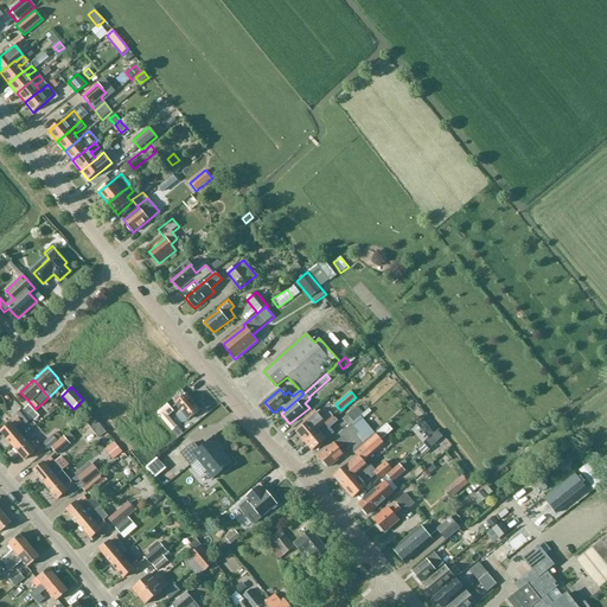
[(174,404),(189,421),(200,411),(187,395),(174,404)]
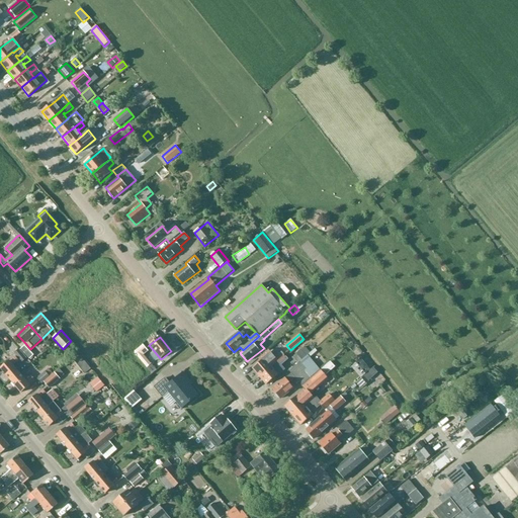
[(138,357),(147,367),(152,364),(144,355),(149,351),(143,344),(135,351),(138,355),(138,357)]
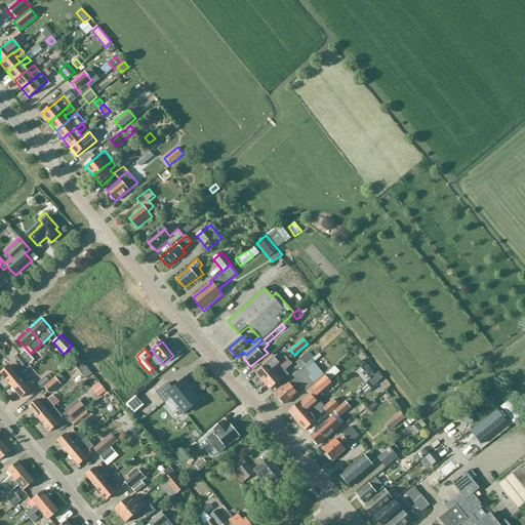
[(21,354),(30,364),(34,360),(25,350),(21,354)]
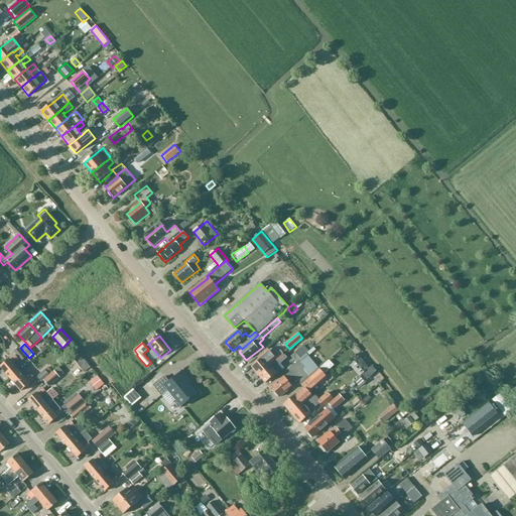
[(303,346),(295,353),(300,359),(308,352),(309,351),(303,346)]
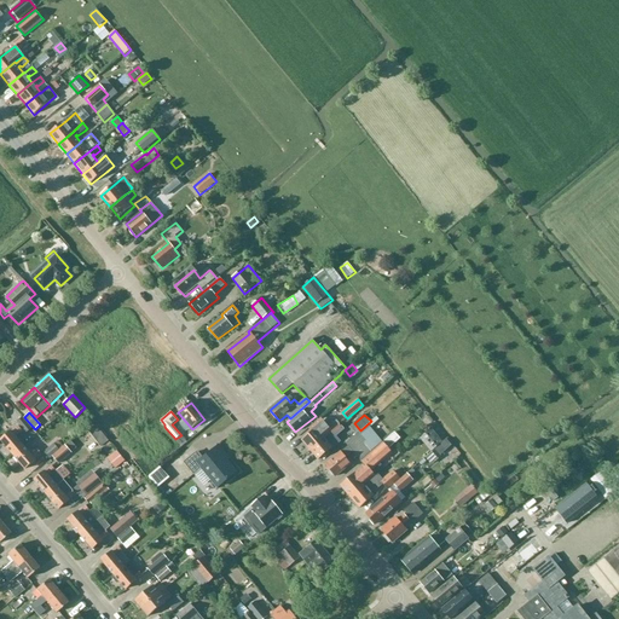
[(27,433),(33,428),(24,418),(19,424),(27,433)]
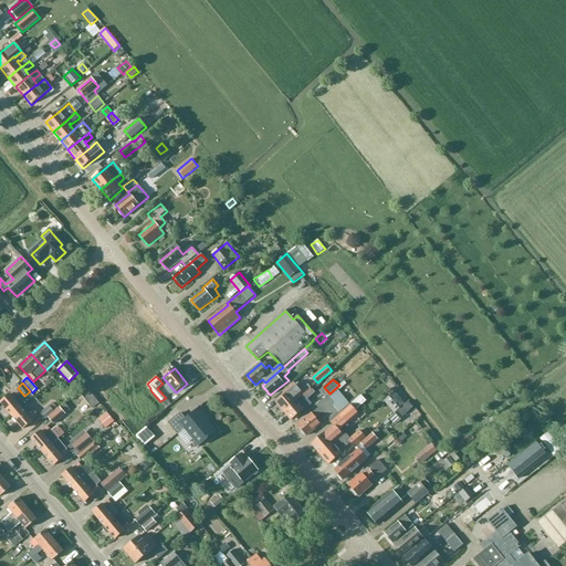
[(331,422),(362,396),(360,395),(350,404),(338,390),(342,388),(338,386),(329,394),(327,396),(316,406),(318,409),(299,426),(302,431),(301,433),(304,436),(306,435),(307,437),(322,425),(316,419),(322,413),(331,422)]
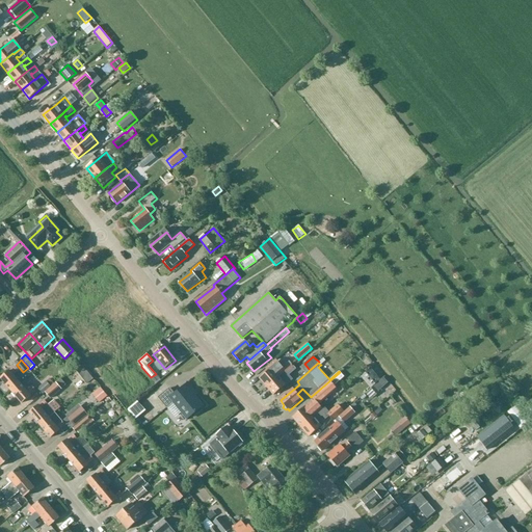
[(285,372),(292,366),(289,363),(282,368),(285,372)]
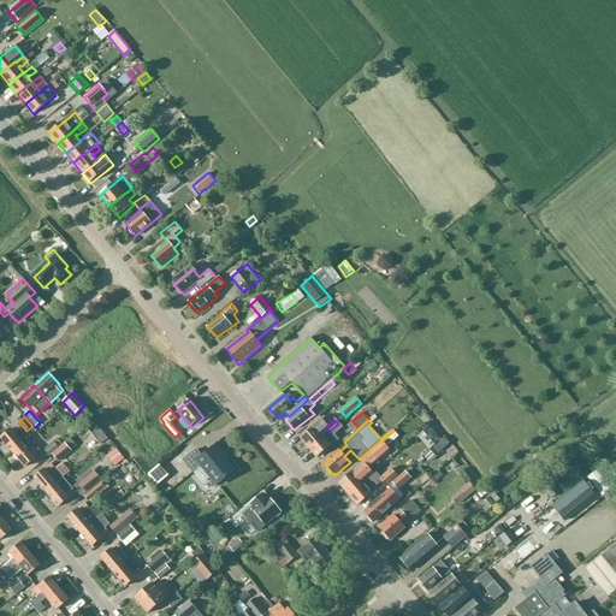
[(330,431),(326,426),(321,421),(301,439),(308,449),(324,437),(330,431)]
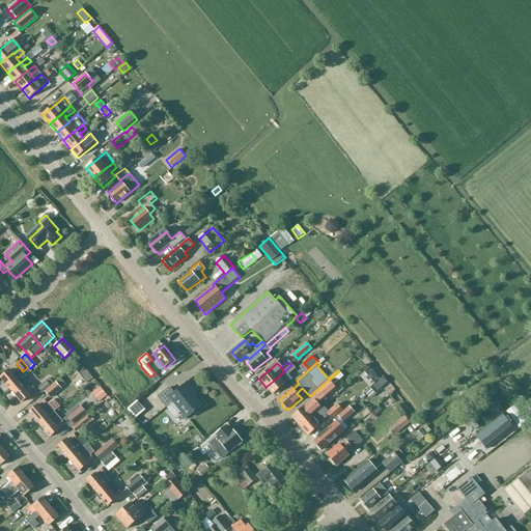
[(288,375),(295,369),(291,365),(284,371),(288,375)]
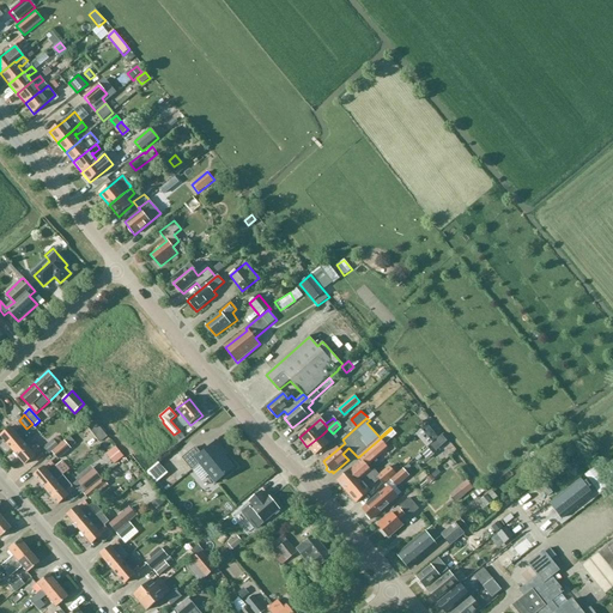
[(24,442),(17,434),(23,429),(18,423),(12,428),(0,437),(13,451),(24,442)]
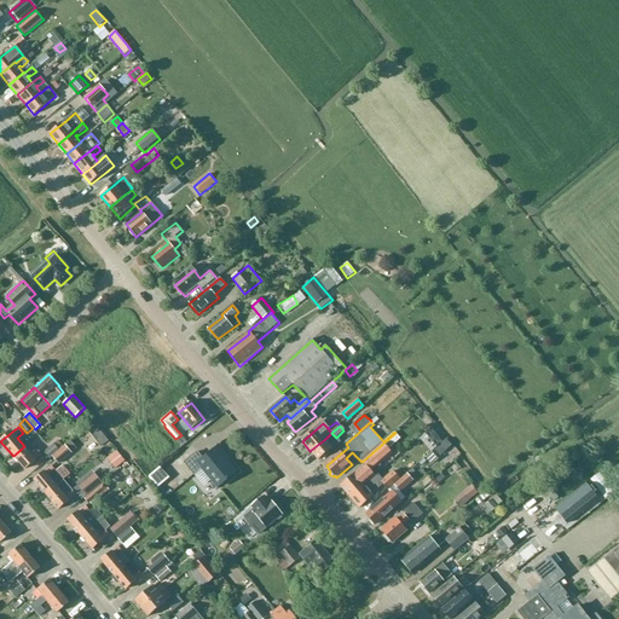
[(433,451),(443,443),(432,431),(422,439),(433,451)]
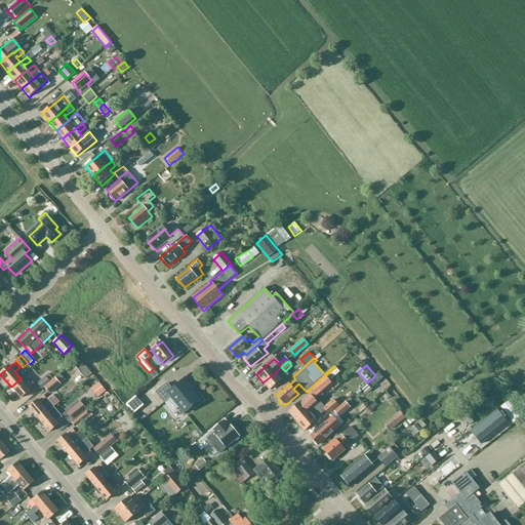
[(276,372),(263,382),(270,391),(282,380),(288,375),(285,371),(281,367),(276,372)]
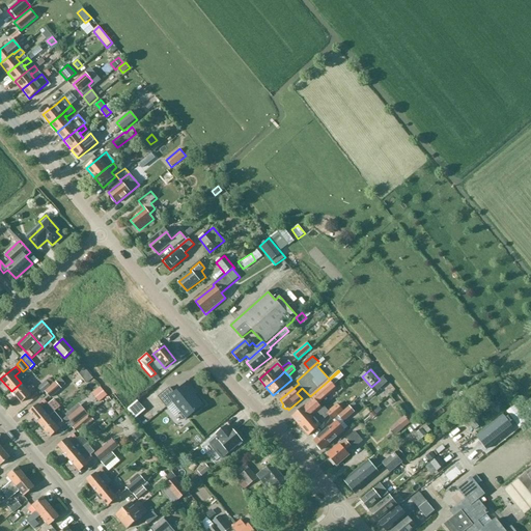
[(336,389),(333,386),(344,376),(339,371),(310,396),(315,402),(316,401),(318,404),(336,389)]
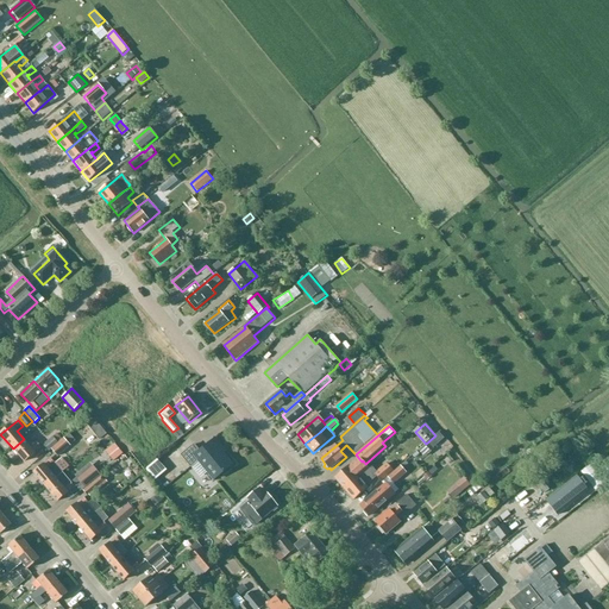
[(434,446),(444,438),(439,433),(429,440),(434,446)]
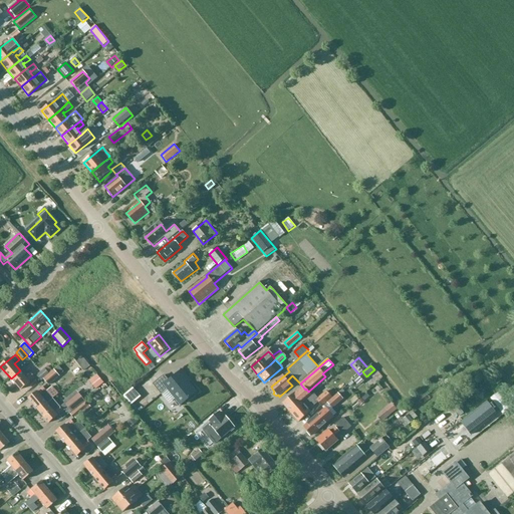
[(44,368),(36,375),(41,381),(43,379),(52,371),(48,366),(44,368)]
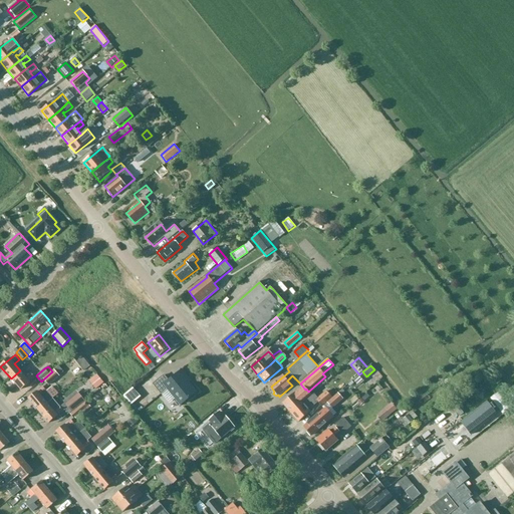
[(31,373),(26,377),(20,370),(11,378),(21,391),(31,383),(30,382),(35,378),(31,373)]
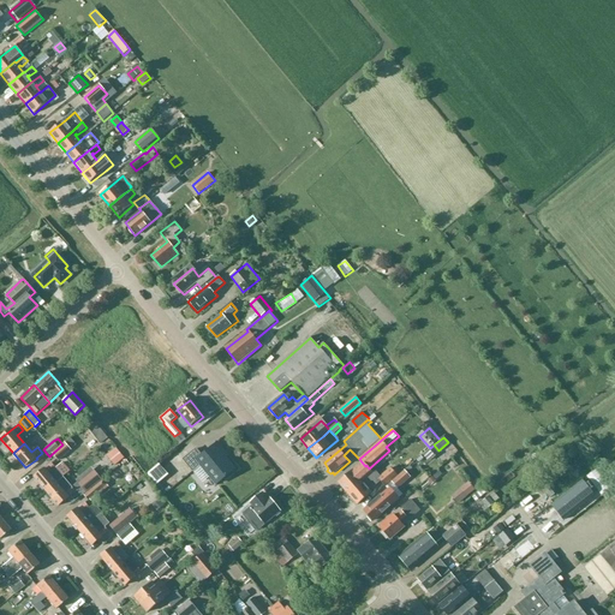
[(65,443),(63,445),(52,454),(58,461),(71,451),(65,443)]
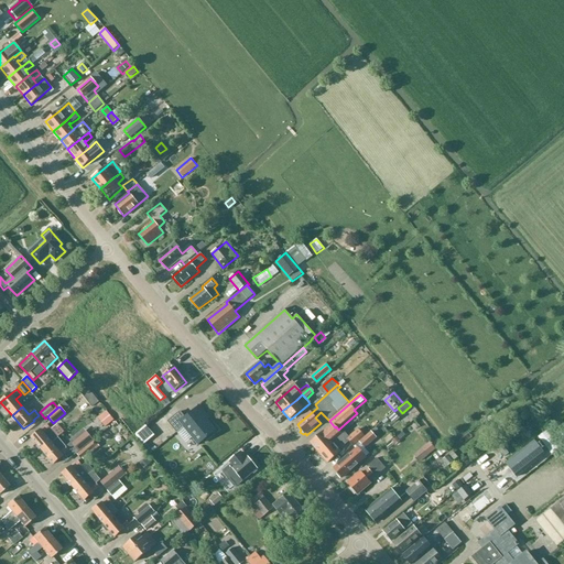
[(183,427),(197,445),(217,432),(207,420),(209,419),(199,407),(185,419),(180,412),(167,422),(176,433),(183,427)]
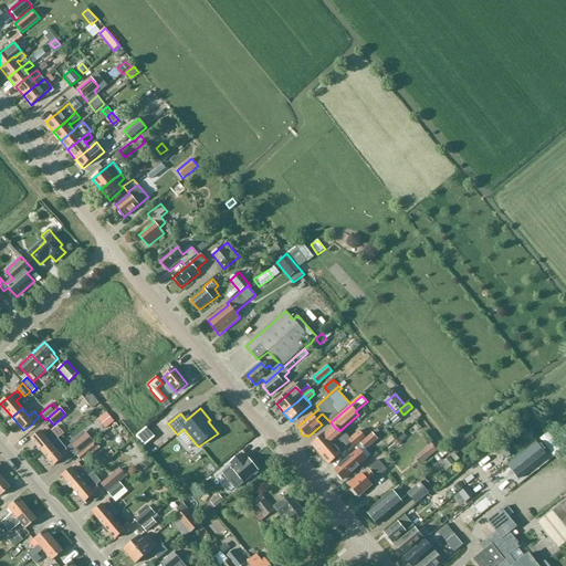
[(115,421),(107,412),(101,418),(107,427),(115,421)]
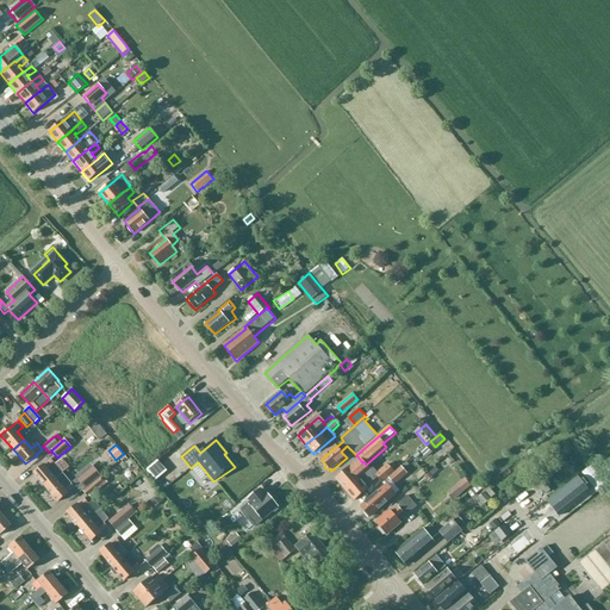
[(61,460),(55,465),(51,460),(33,474),(47,489),(63,474),(63,473),(68,468),(61,460)]
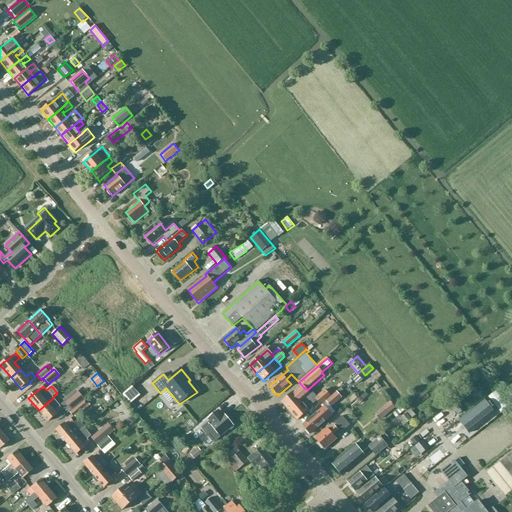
[(310,394),(307,390),(305,387),(304,388),(296,394),(294,392),(282,402),(290,412),(310,394)]
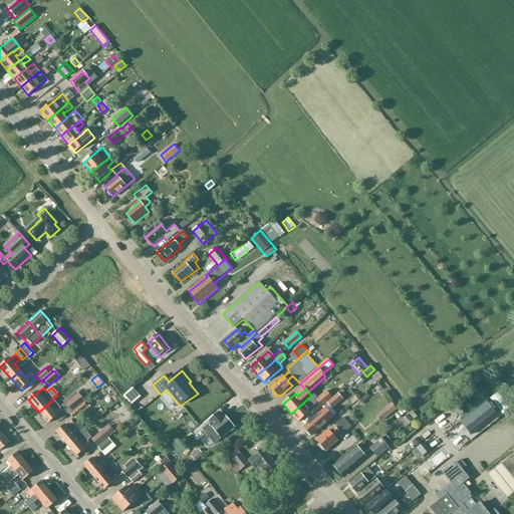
[(342,390),(327,403),(333,409),(343,399),(340,395),(344,392),(342,390)]
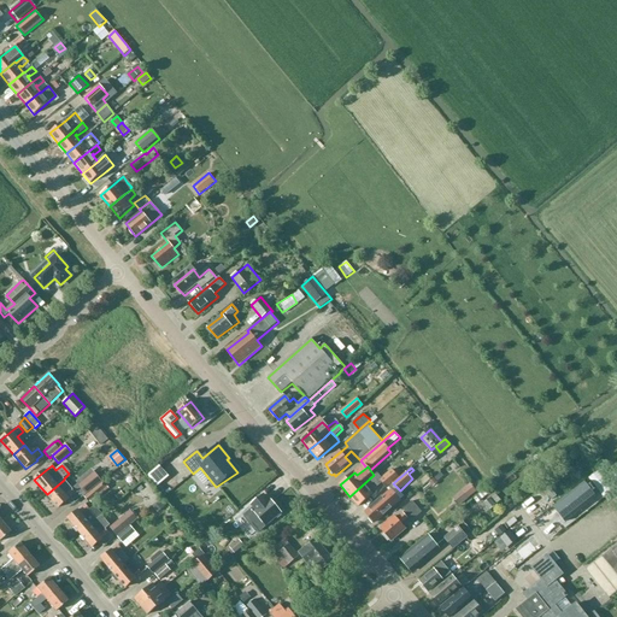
[(387,488),(399,479),(392,470),(382,479),(376,472),(374,475),(350,497),(359,507),(374,494),(372,492),(382,483),(387,488)]
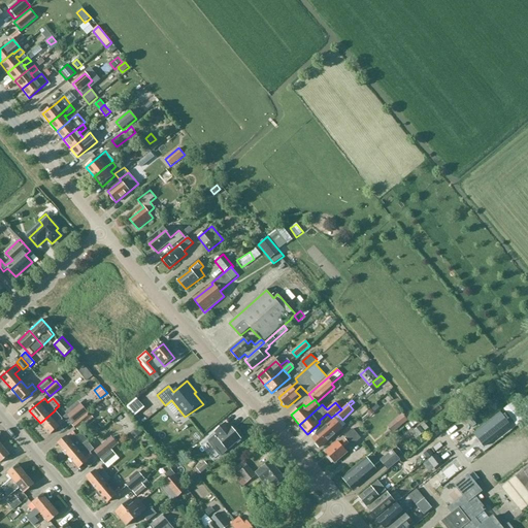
[(81,404),(67,416),(74,423),(80,418),(83,416),(84,415),(84,416),(88,413),(81,404)]
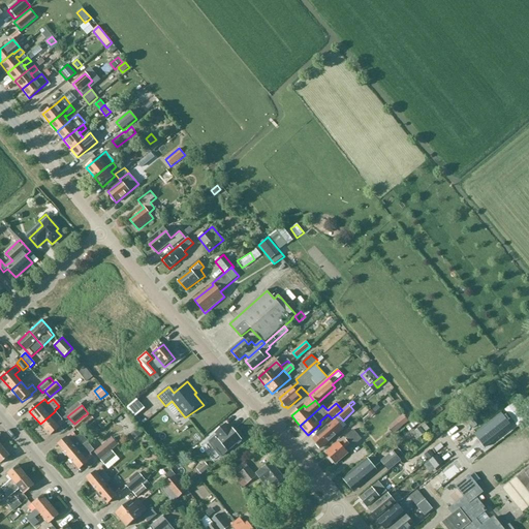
[(65,425),(61,418),(55,411),(40,424),(51,436),(65,425)]
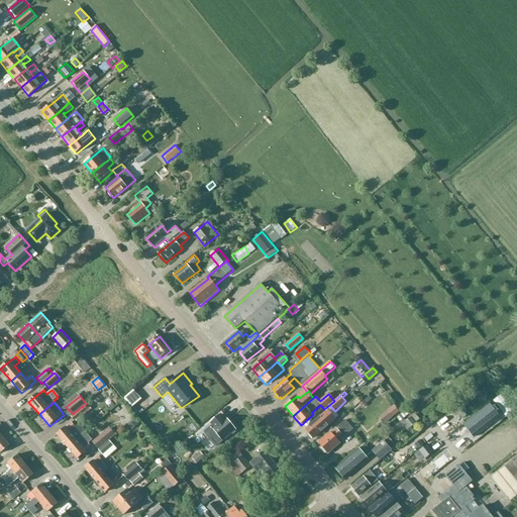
[(490,403),(463,424),(474,437),(500,416),(490,403)]
